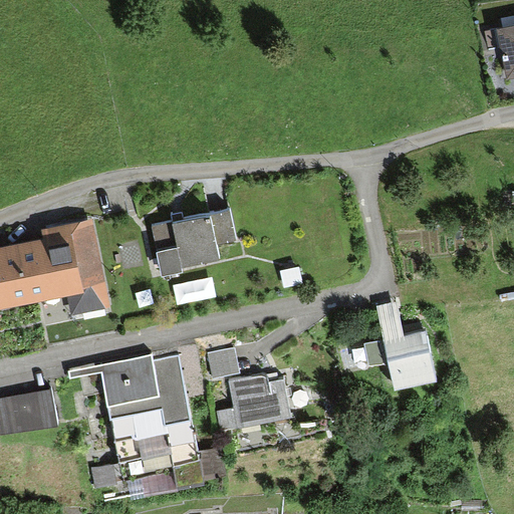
[(499,48),(505,80),(513,78),(513,25),(484,31),(488,50),(499,48)]
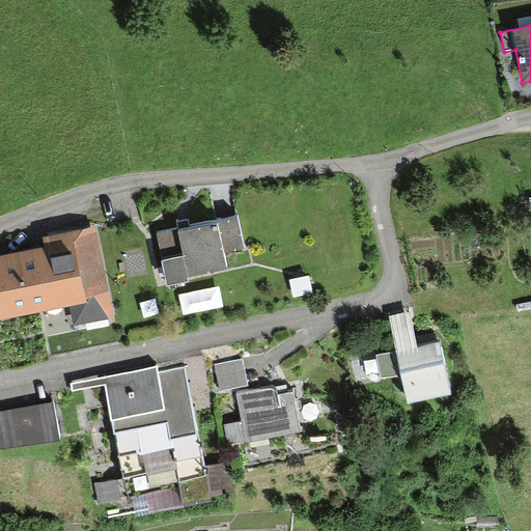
[(238,205),(154,226),(163,261),(185,255),(188,269),(226,259),(223,245),(246,240),(238,205)]
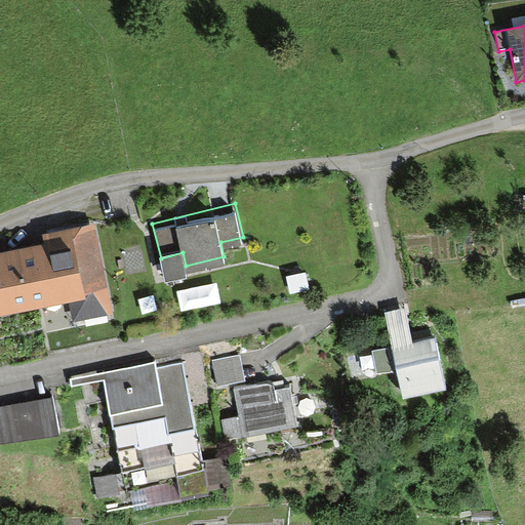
[(73,321),(112,313),(94,223),(41,233),(43,244),(0,252),(0,316),(69,303),(73,321)]
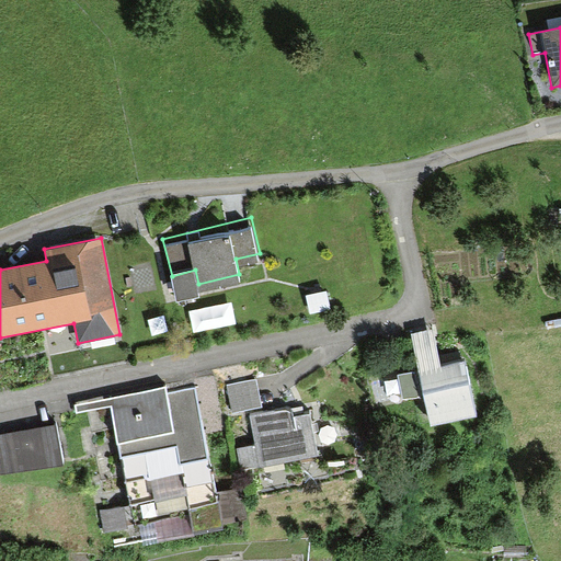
[(433,329),(411,333),(420,371),(441,367),(433,329)]
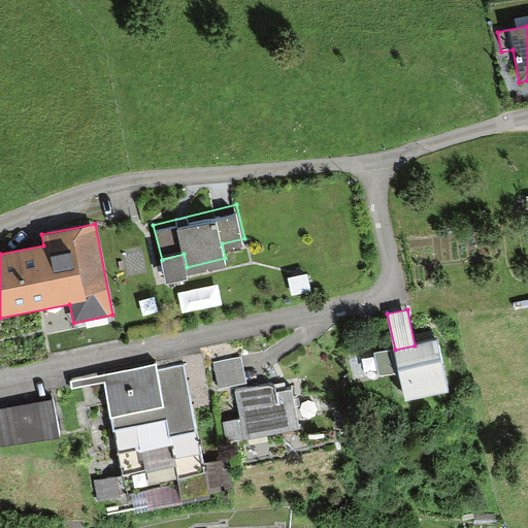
[(399,372),(404,399),(449,391),(438,340),(415,345),(395,350),(374,354),(380,376),(399,372)]
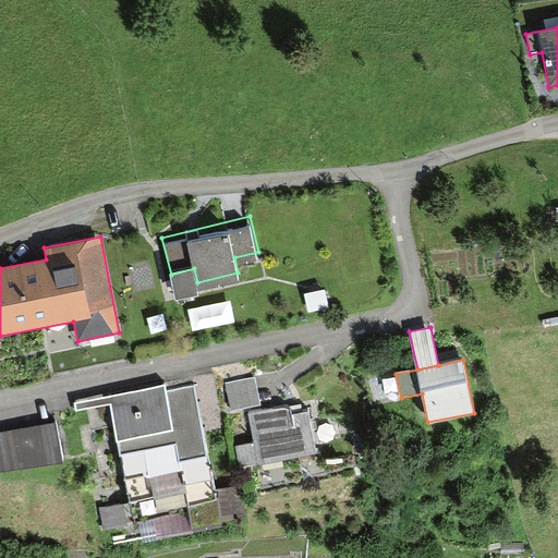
[(254,376),(226,384),(232,411),(262,404),(254,376)]
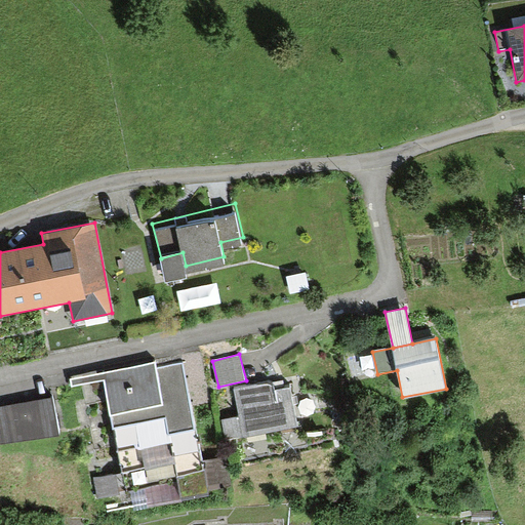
[(180,356),(70,379),(72,387),(105,379),(125,473),(173,462),(182,500),(209,494),(209,491),(229,486),(223,457),(203,461),(180,356)]
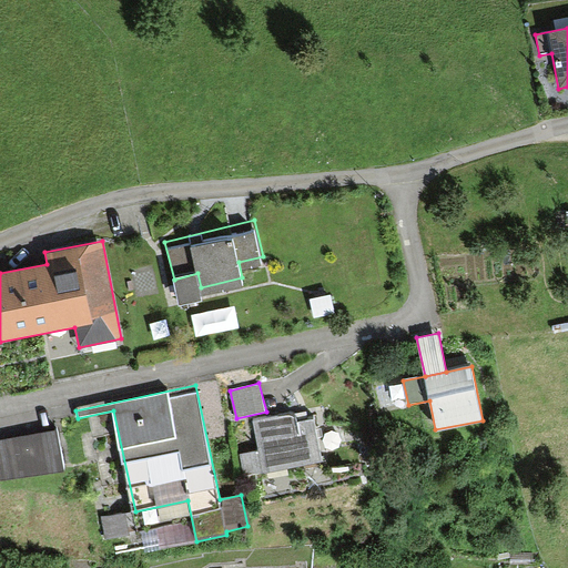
[(255,422),(261,449),(240,453),(244,476),(321,460),(313,421),(297,424),(295,413),(255,422)]
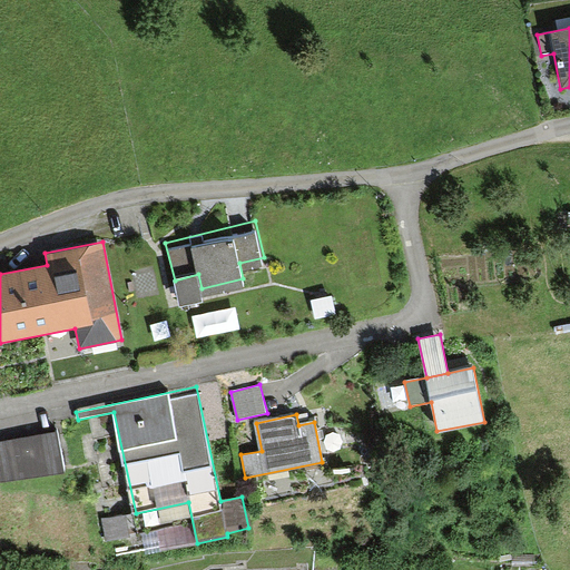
[(58,431),(0,441),(0,465),(2,480),(66,469),(58,431)]
